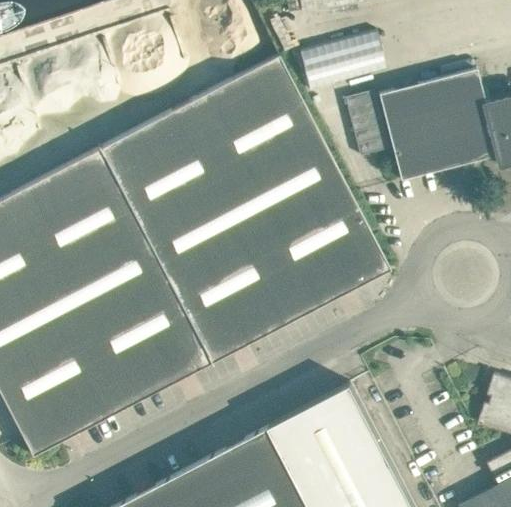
[(385,273),(390,272),(279,58),(103,148),(214,363),(385,273)]
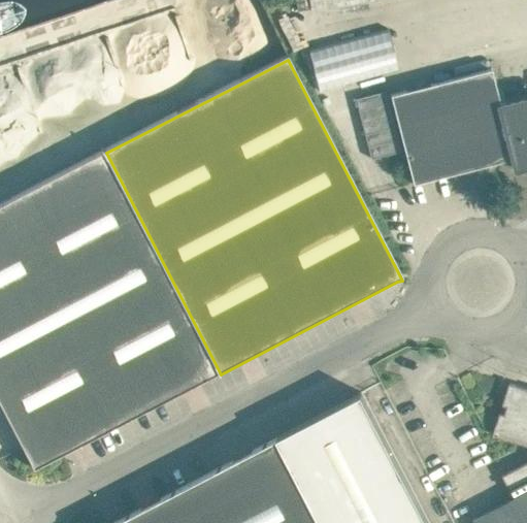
[(526,103),(501,110),(491,73),(390,99),(413,188),(513,162),(516,172),(518,171),(519,173),(526,175),(526,103)]
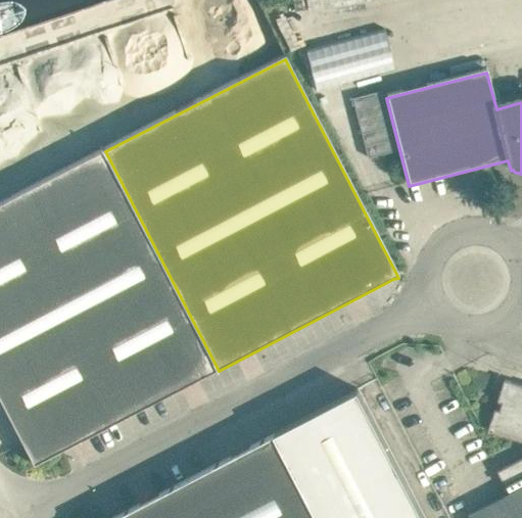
[(0,403),(33,467),(218,371),(103,152),(0,205),(0,403)]
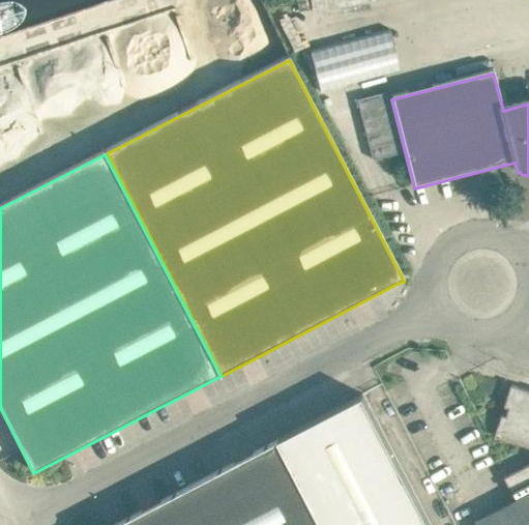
[(528,394),(512,388),(511,389),(513,390),(507,410),(505,409),(505,410),(509,412),(507,419),(503,418),(502,419),(504,420),(498,440),(496,439),(496,440),(528,450),(528,469),(505,482),(517,503),(477,524),(528,524),(528,394)]
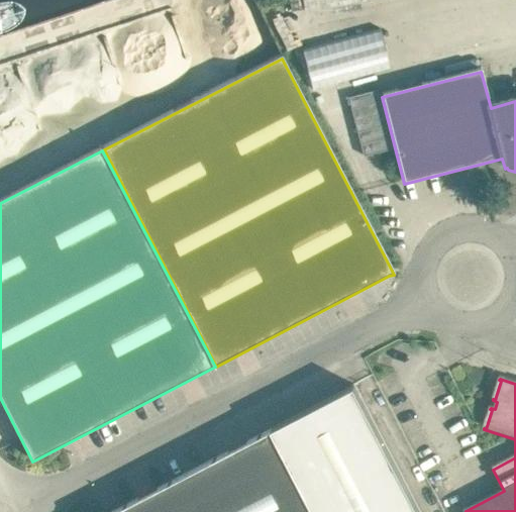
[(418,511),(355,389),(119,511),(418,511)]
